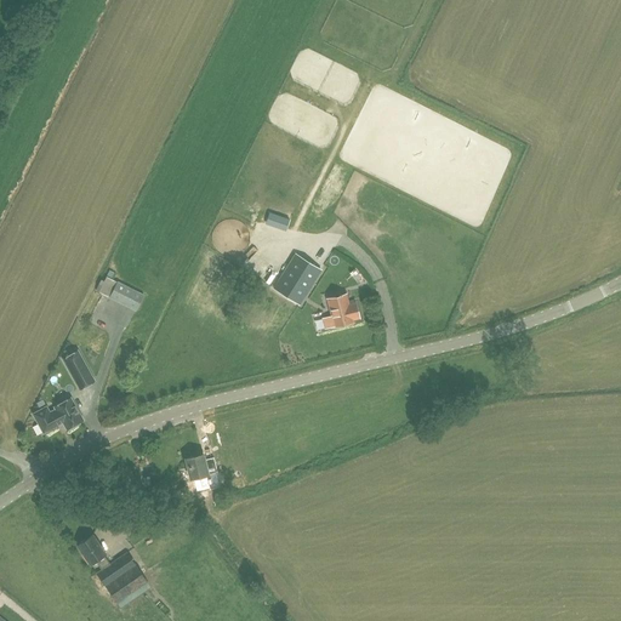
[(286,228),(289,220),(269,214),(267,221),(286,228)]
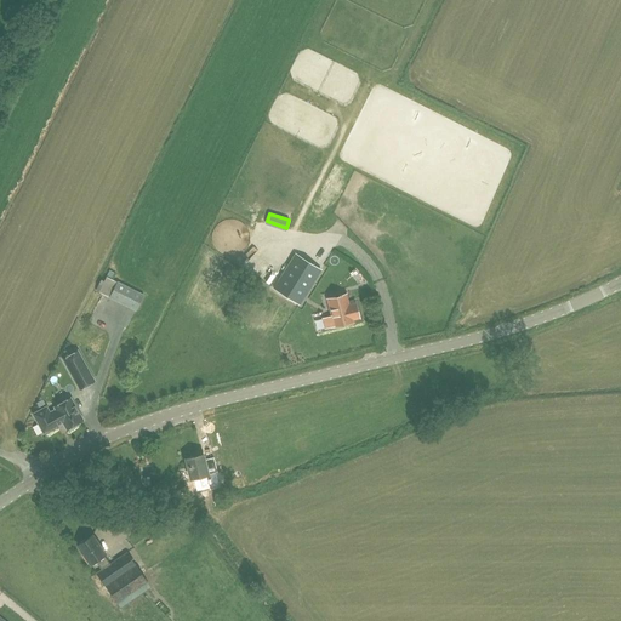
[(322,271),(296,254),(274,288),(300,305),(322,271)]
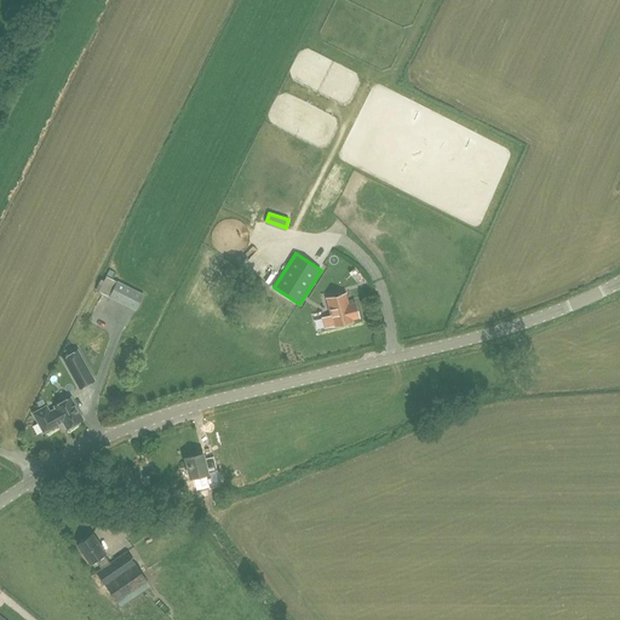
[(136,310),(144,294),(118,281),(116,281),(105,276),(103,280),(102,280),(96,291),(136,310)]
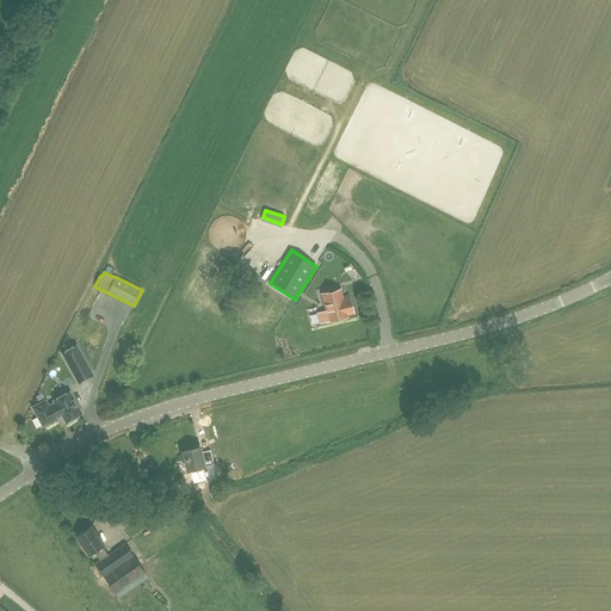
[(322,294),(326,310),(316,313),(320,323),(329,321),(347,316),(347,314),(353,313),(350,297),(344,300),(340,289),(322,294)]
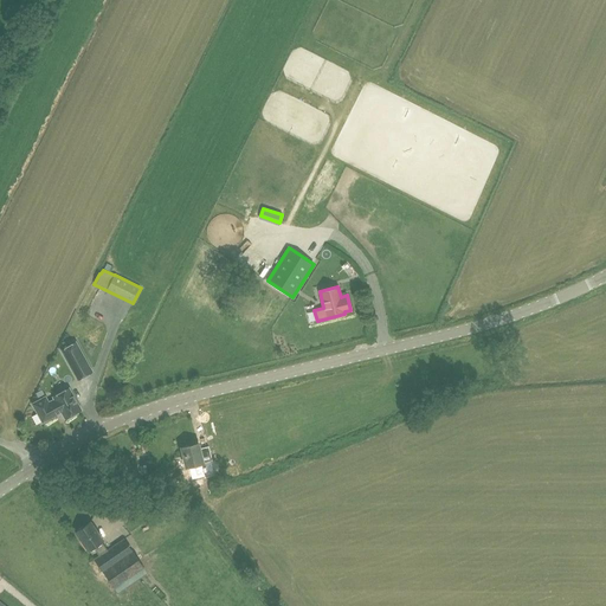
[(76,342),(62,350),(78,380),(92,372),(76,342)]
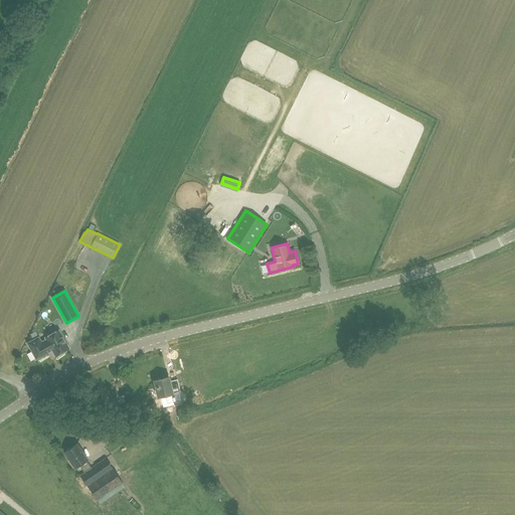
[(28,343),(36,359),(52,350),(55,355),(68,348),(58,330),(45,337),(46,339),(41,342),(38,337),(28,343)]
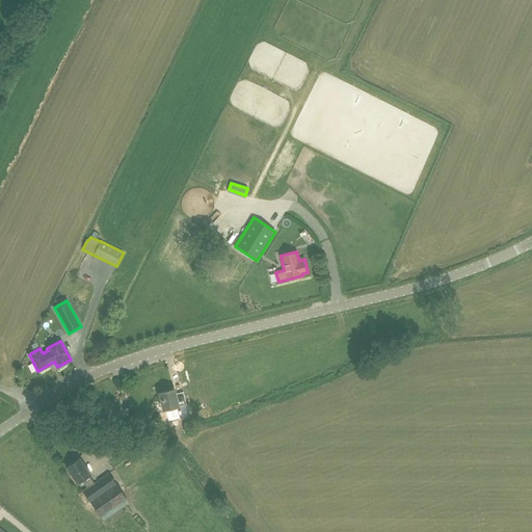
[(174,390),(160,393),(163,409),(164,409),(167,422),(189,417),(186,404),(177,406),(174,390)]
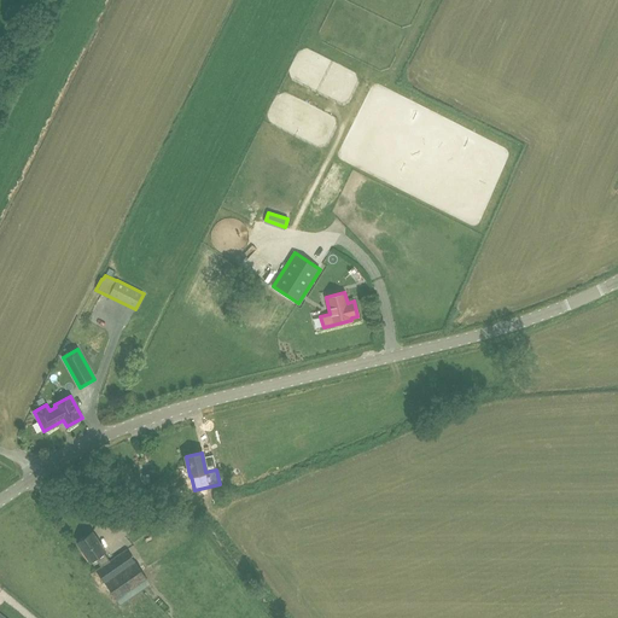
[(105,552),(92,532),(77,542),(91,561),(95,558),(101,567),(97,570),(117,600),(146,579),(127,549),(110,561),(104,553),(105,552)]
